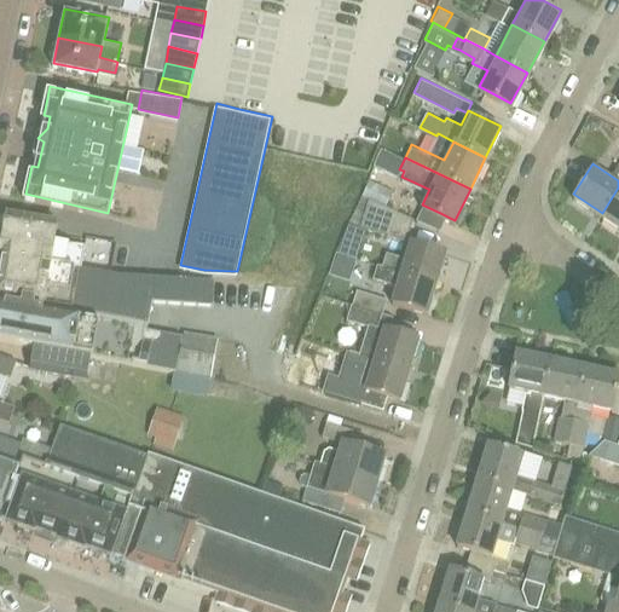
[(362,191),(386,202),(392,186),(369,177),(362,191)]
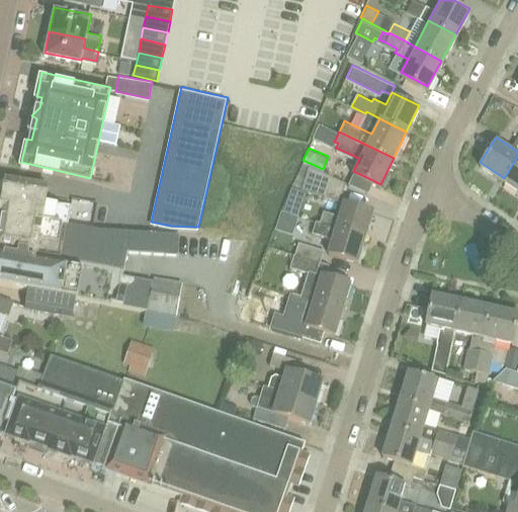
[(517,187),(517,157),(504,178),(517,187)]
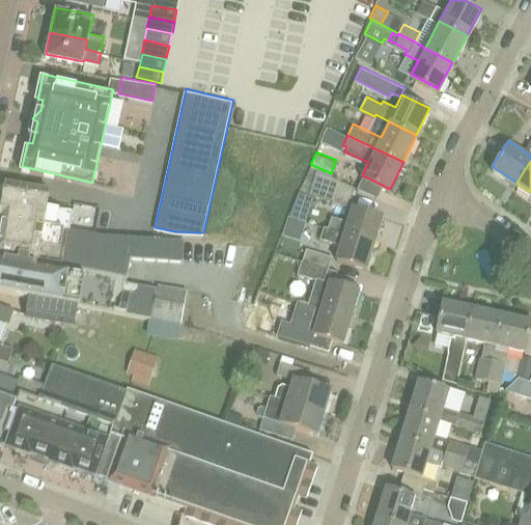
[(331,173),(310,164),(299,189),(288,214),(302,218),(309,191),(348,204),(354,185),(331,173)]
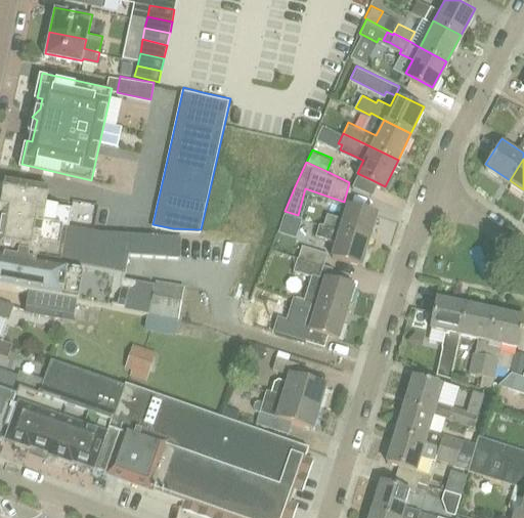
[(72,213),(73,205),(47,201),(50,185),(7,179),(3,202),(72,213)]
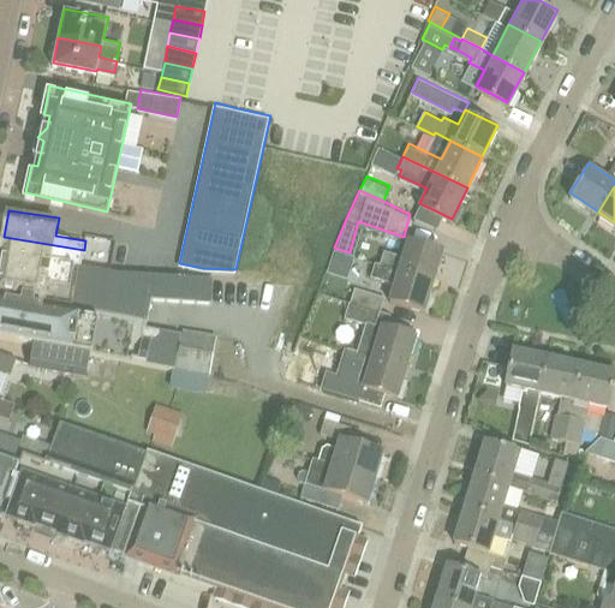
[(0,258),(0,263),(151,288),(150,294),(210,299),(213,275),(155,272),(120,269),(82,262),(84,250),(4,237),(0,258)]
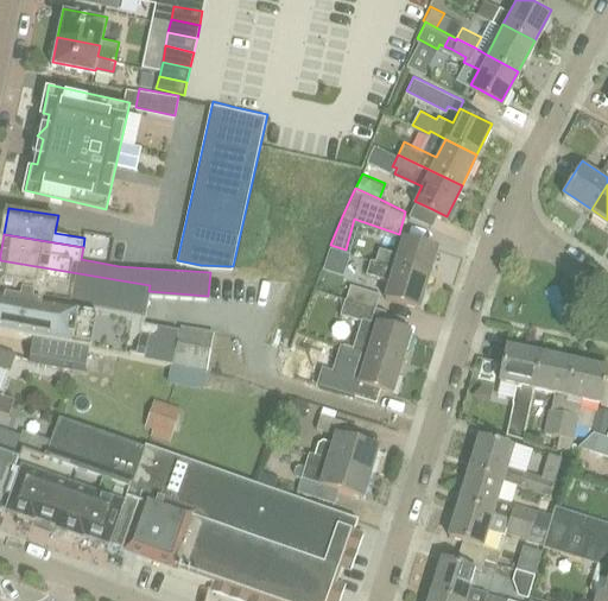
[(399,251),(385,246),(379,245),(375,258),(380,259),(429,274),(437,245),(404,234),(399,251)]
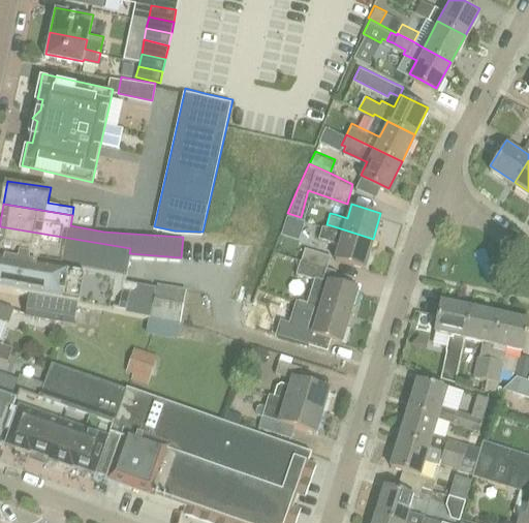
[(365,265),(373,239),(331,225),(322,222),(318,235),(340,241),(335,255),(365,265)]
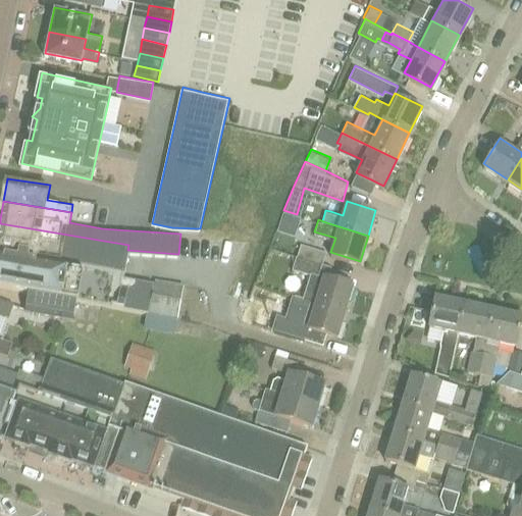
[(127,250),(128,245),(0,223),(0,252),(123,273),(127,250)]
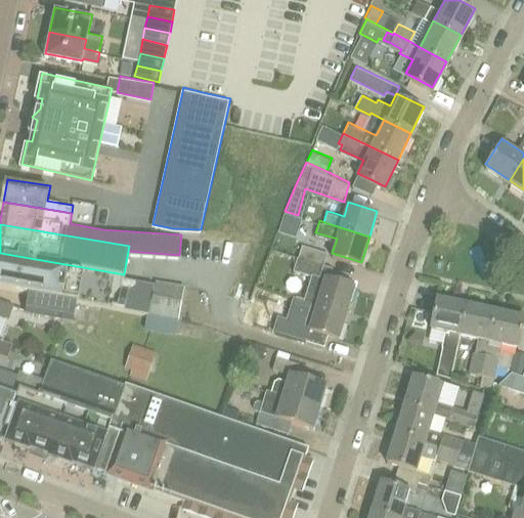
[(322,262),(326,250),(300,242),(297,254),(322,262)]
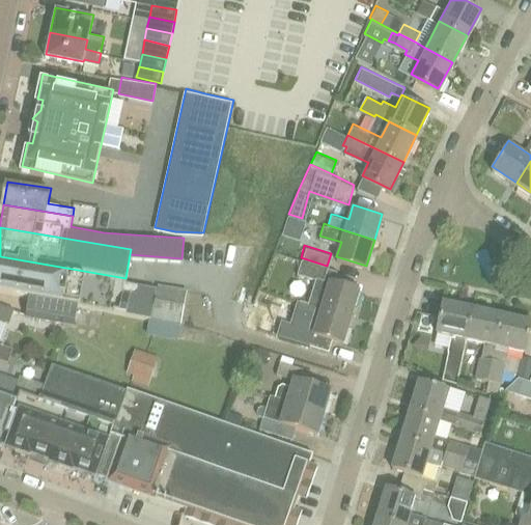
[(0,288),(28,294),(79,303),(126,311),(150,315),(157,285),(126,280),(126,278),(0,256),(0,288)]
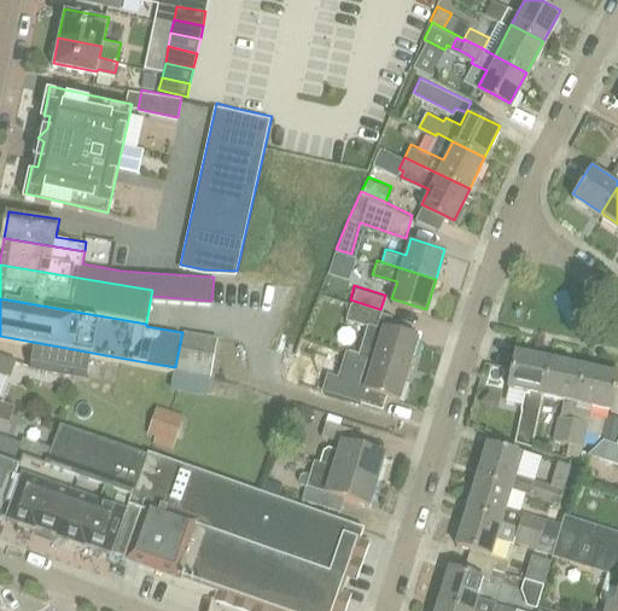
[(380,309),(350,300),(350,301),(349,300),(344,315),(366,323),(357,350),(373,355),(408,365),(418,335),(384,324),(388,312),(380,309)]
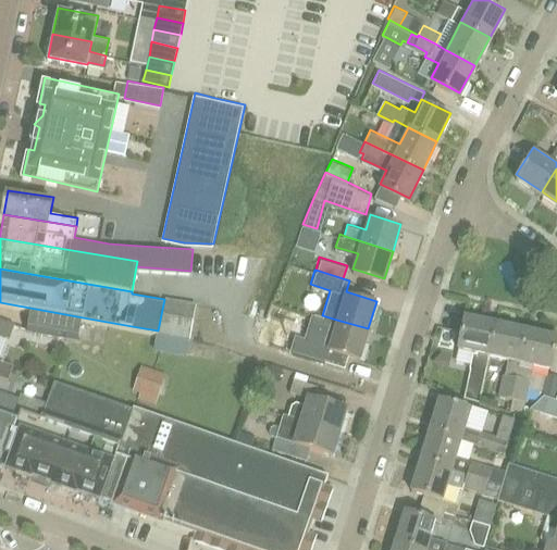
[(164,299),(158,330),(155,346),(185,351),(188,335),(189,336),(196,301),(165,295),(164,299)]
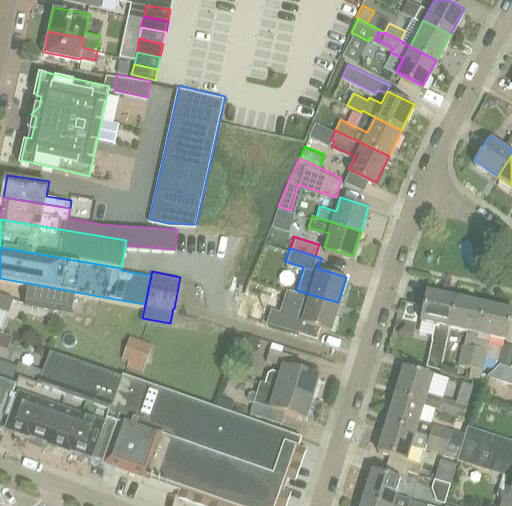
[(24,300),(72,309),(76,292),(27,283),(24,300)]
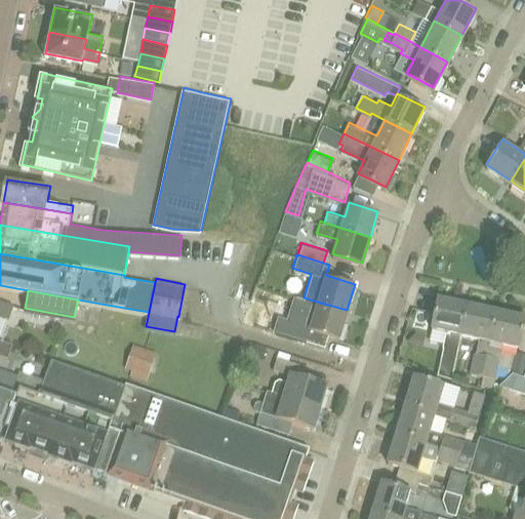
[(431,325),(446,329),(442,345),(443,345),(437,371),(437,372),(451,376),(451,375),(460,332),(467,302),(438,295),(431,325)]
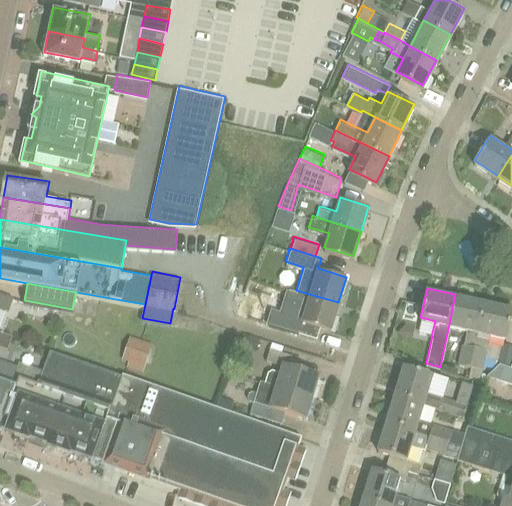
[(0,303),(9,307),(13,295),(0,290),(0,303)]
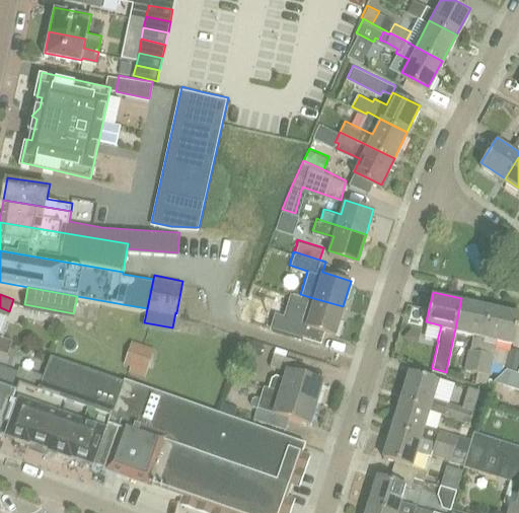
[(336,332),(343,306),(313,298),(306,323),(336,332)]
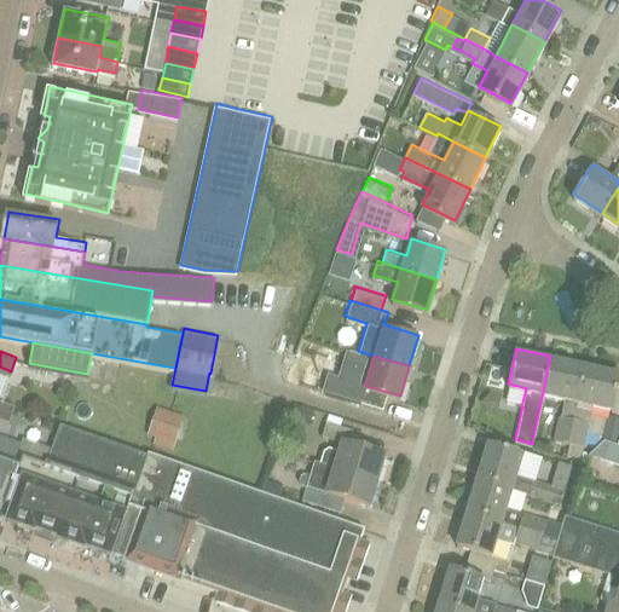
[(573,416),(585,363),(550,356),(543,392),(545,392),(565,397),(561,414),(559,414),(554,437),(568,439),(573,416)]
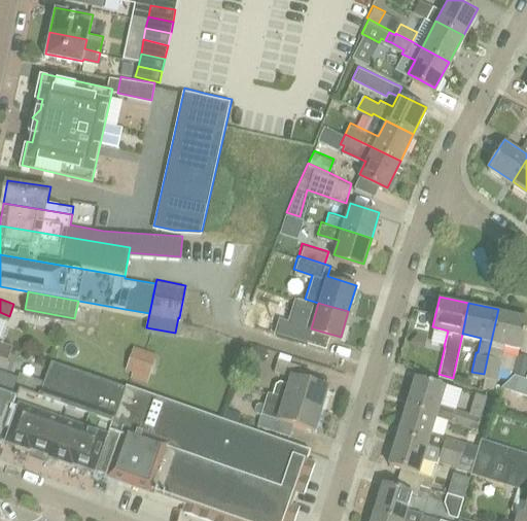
[(526,316),(526,315),(498,309),(491,340),(504,343),(521,346),(526,316)]
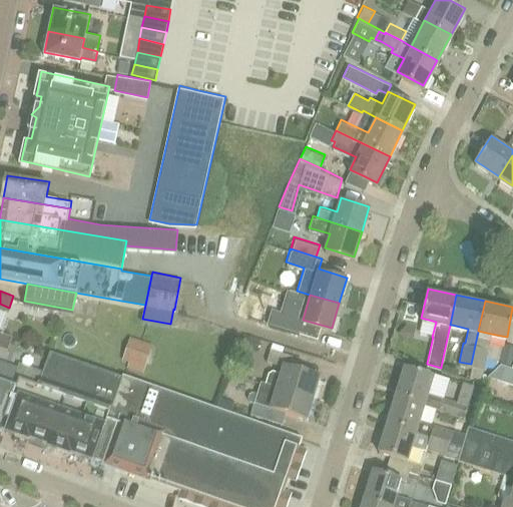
[(273,309),(270,322),(295,330),(299,317),(273,309)]
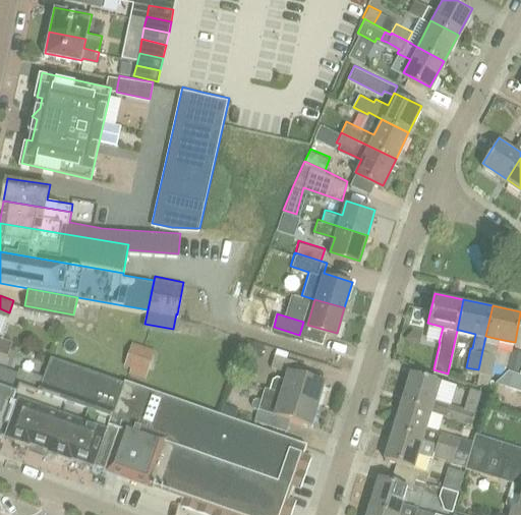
[(0,349),(8,352),(12,340),(0,335),(0,349)]
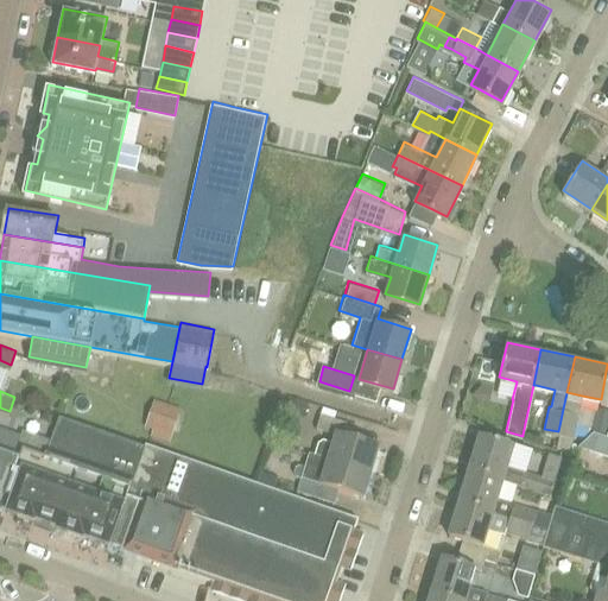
[(303,413),(308,398),(291,392),(286,407),(303,413)]
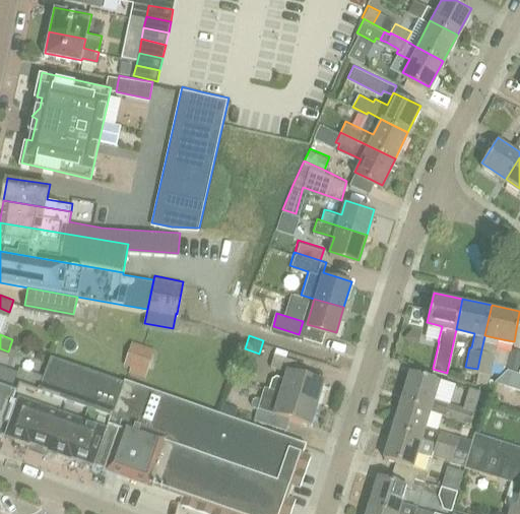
[(145,374),(155,345),(132,337),(124,361),(130,363),(128,369),(145,374)]
